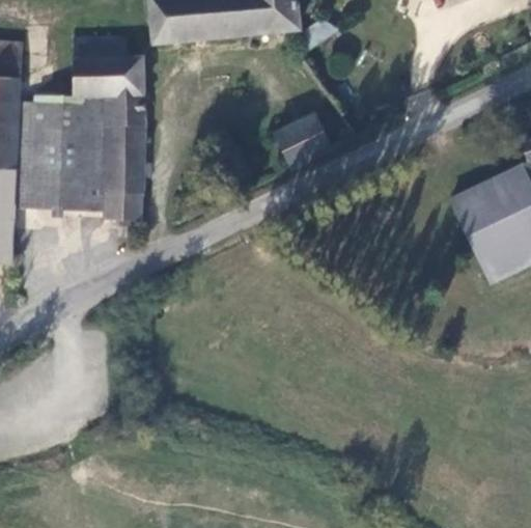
[(152,0),(156,45),(298,31),(295,0),(152,0)]
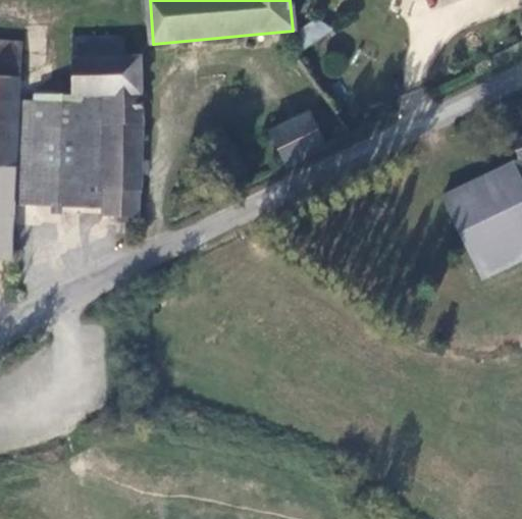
[(70,37),(70,55),(119,55),(118,35),(70,37)]
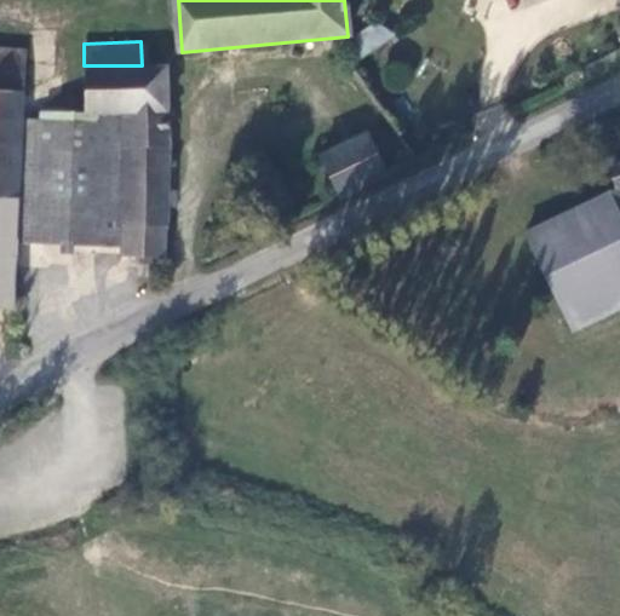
[(0,90),(23,92),(26,51),(0,50),(0,90)]
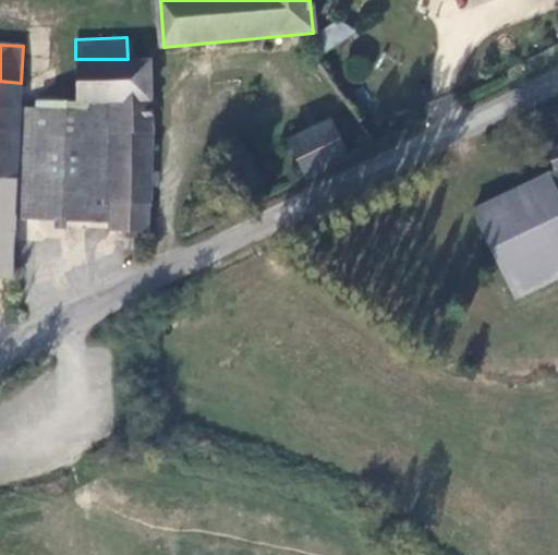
[(75,59),(79,109),(111,112),(108,224),(109,230),(152,231),(154,108),(153,57),(128,59),(75,59)]
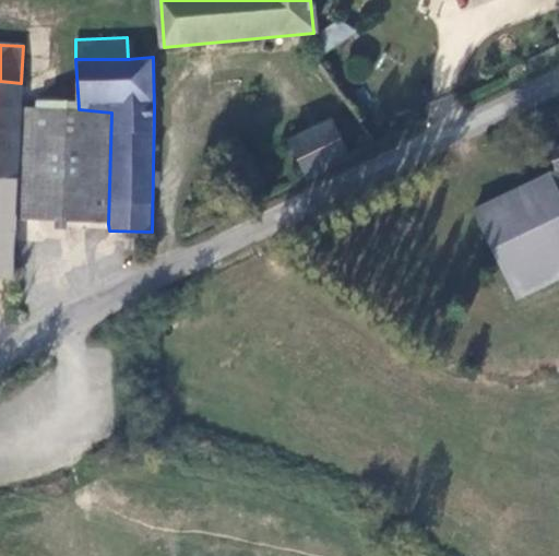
[(20,106),(21,83),(0,81),(0,178),(18,179),(20,106)]
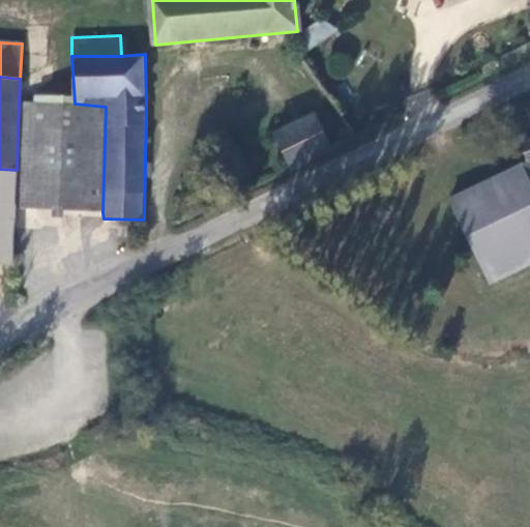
[(75,104),(19,100),(17,170),(15,209),(30,208),(31,186),(76,189),(77,209),(102,212),(106,107),(75,104)]
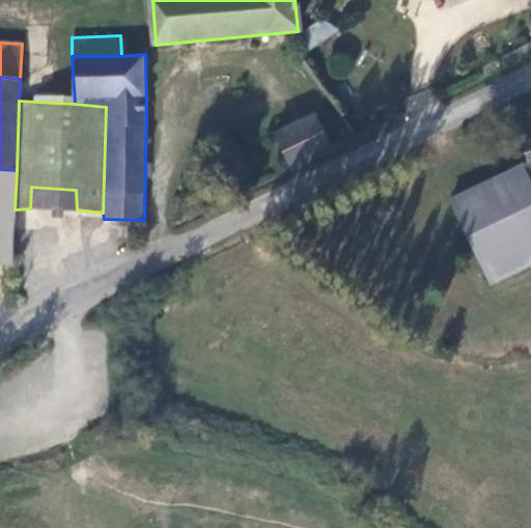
[(331,150),(358,138),(335,104),(314,115),(331,150)]
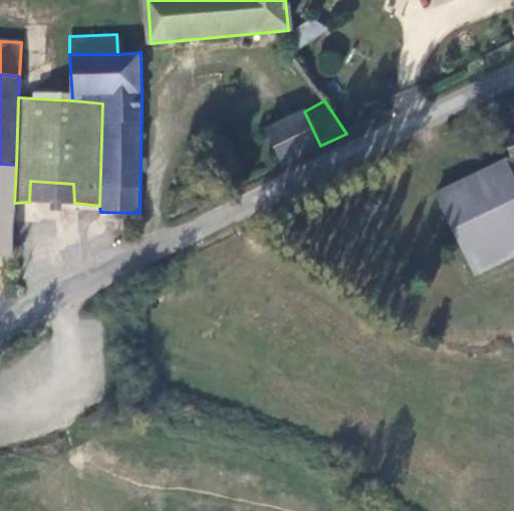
[(281,165),(320,146),(304,111),(266,129),(281,165)]
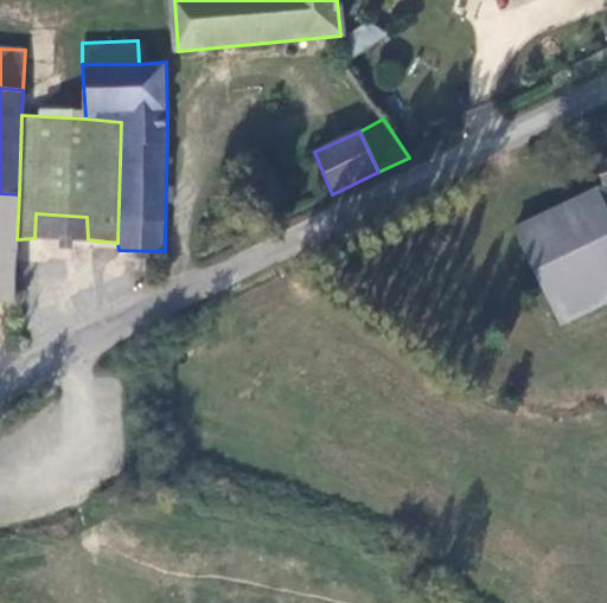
[(606,154),(596,158),(604,179),(596,183),(606,203),(606,154)]
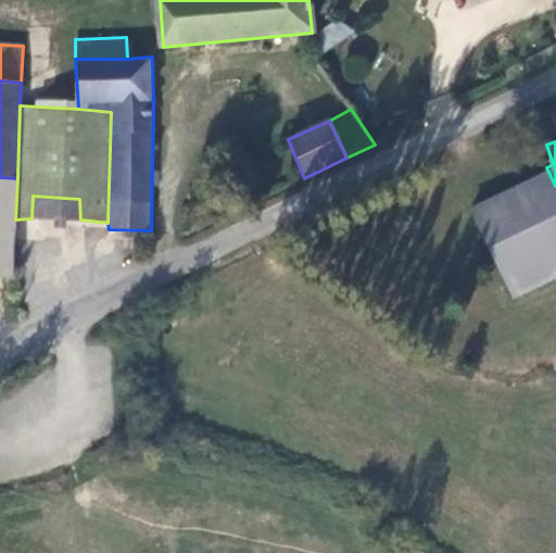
[(553,164),(546,145),(530,150),(538,167),(520,177),(523,184),(472,209),(512,291),(555,271),(555,186),(546,167),(553,164)]
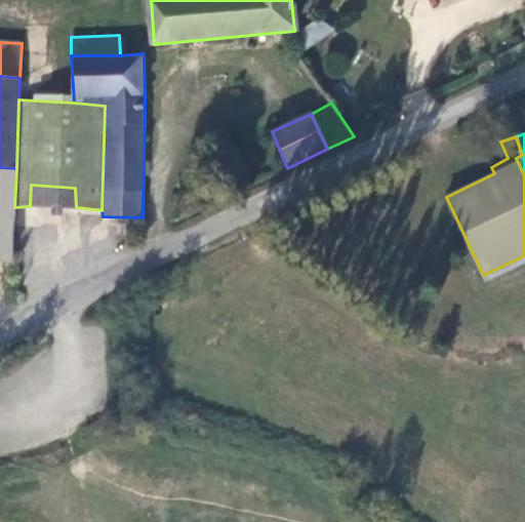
[(14,207),(16,168),(0,167),(0,261),(11,262),(14,207)]
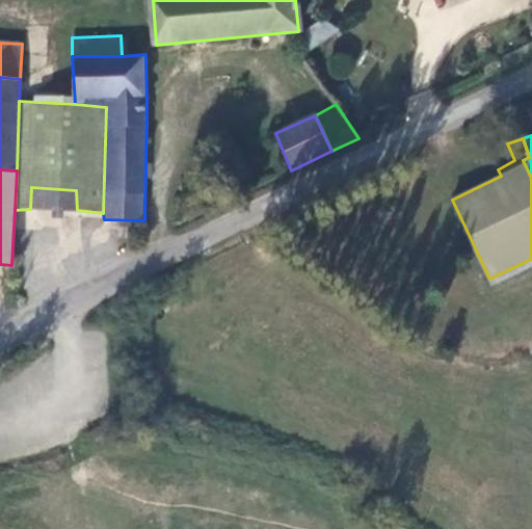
[(30,209),(77,210),(76,190),(31,187),(30,209)]
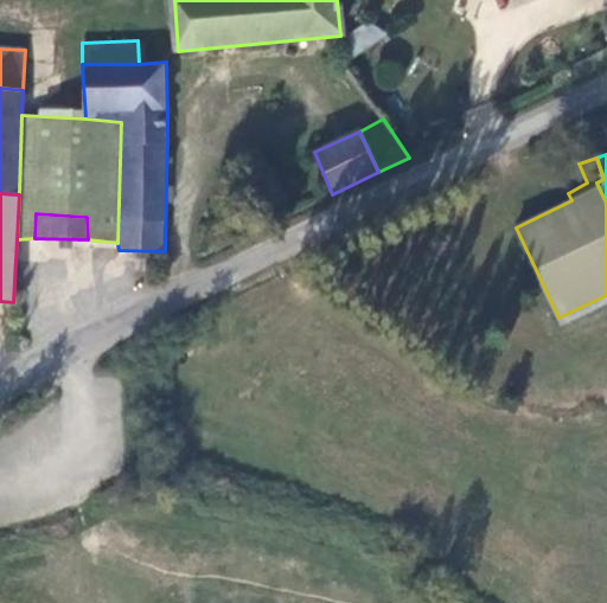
All buildings are outlined.
